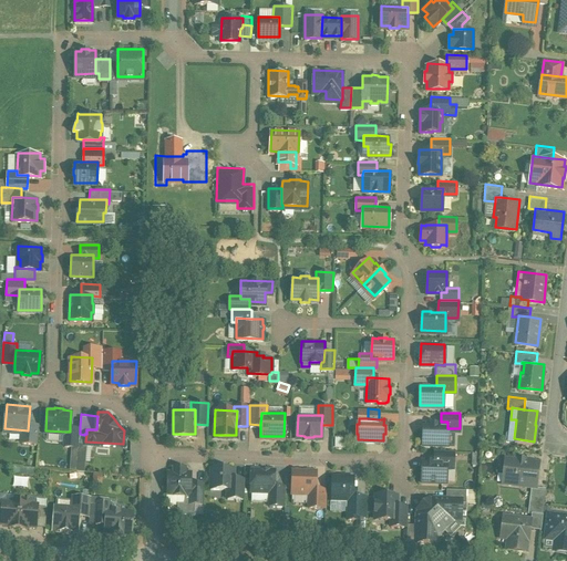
[(441,422),(423,422),(423,443),(447,443),(447,428),(447,422),(441,422)]
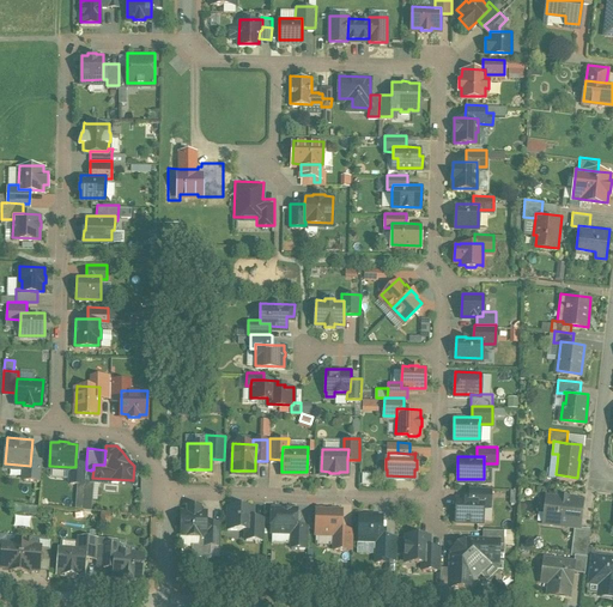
[(86,461),(76,460),(76,467),(71,467),(70,480),(85,481),(86,469),(86,461)]
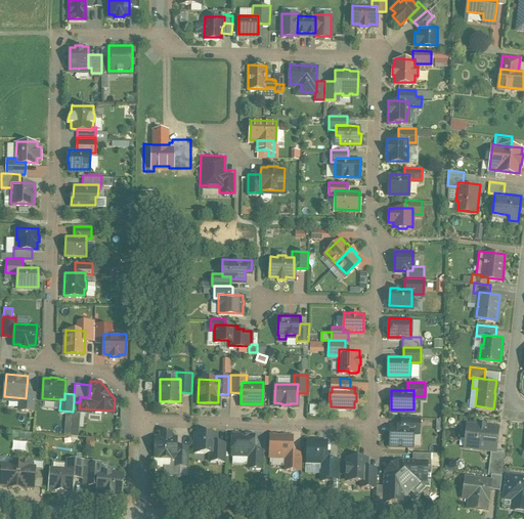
[(476,397),(470,396),(468,397),(468,403),(469,404),(475,405),(476,397)]
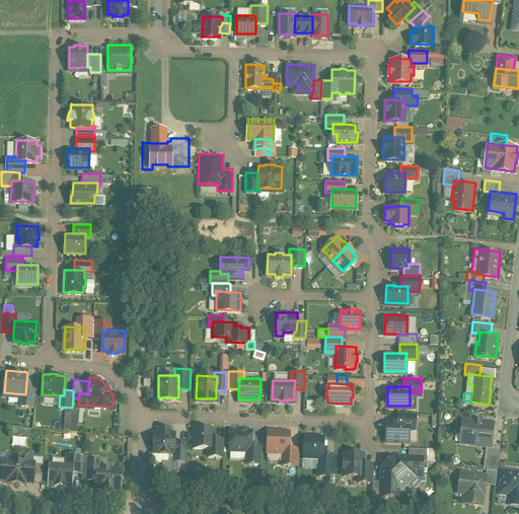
[(416,413),(397,412),(397,421),(409,421),(409,427),(416,427),(416,413)]
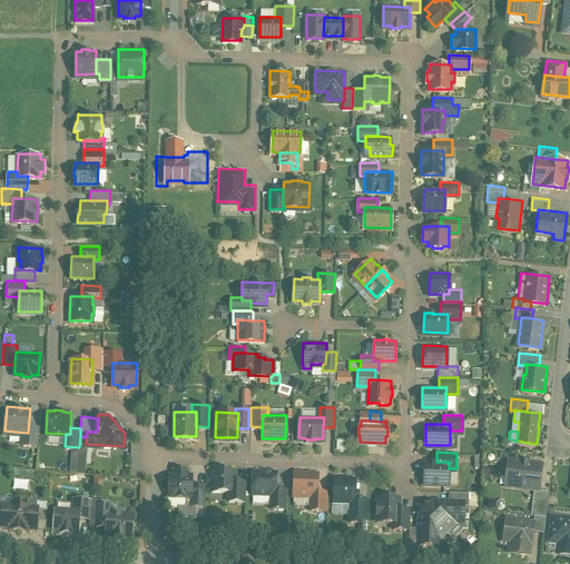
[(541,463),(510,459),(507,483),(538,487),(541,463)]
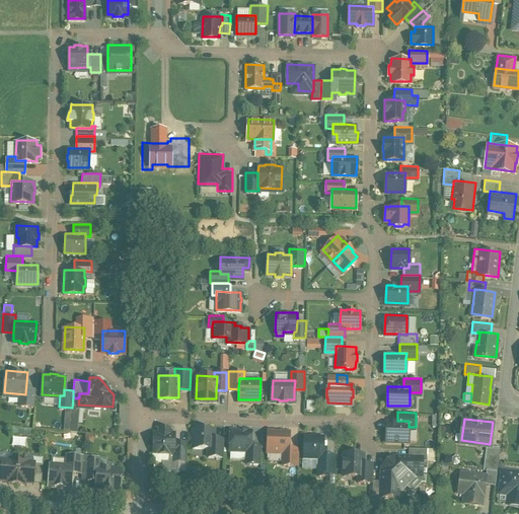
[(397,421),(386,421),(386,439),(409,440),(409,427),(409,421),(397,421)]
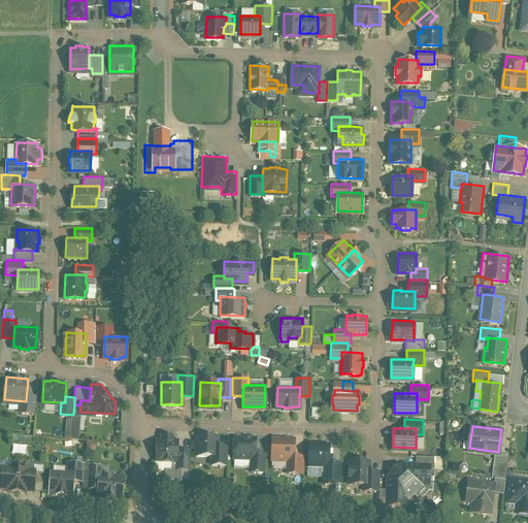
[(172,434),(162,434),(162,438),(157,437),(156,459),(175,460),(176,460),(177,449),(177,438),(172,438),(172,434)]
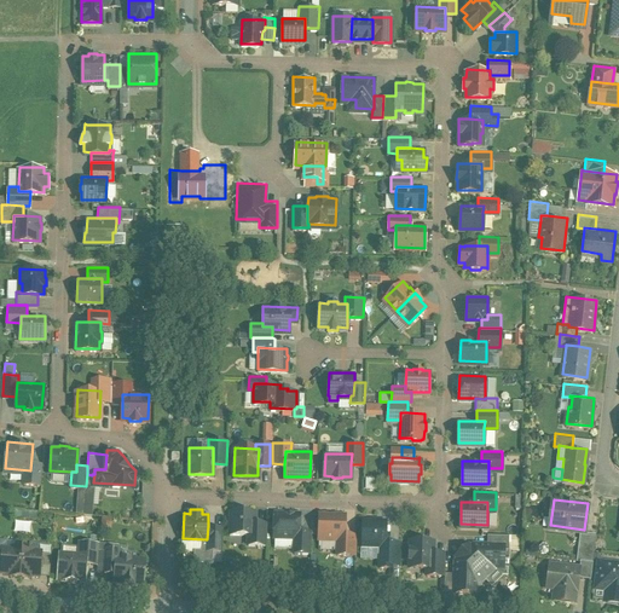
[(255,510),(231,510),(230,532),(248,532),(254,532),(255,521),(255,510)]
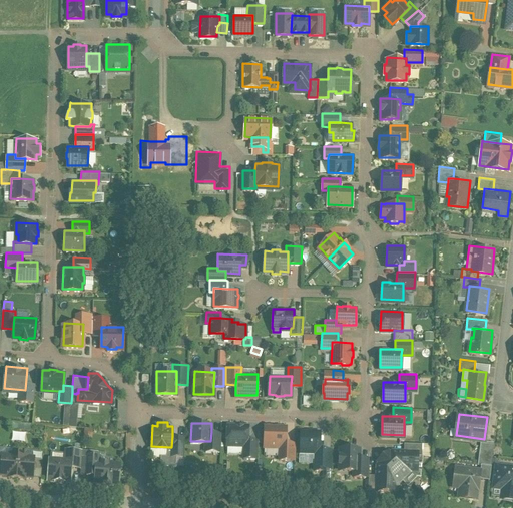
[(248,424),(227,423),(227,425),(226,426),(226,433),(227,434),(227,443),(243,444),(247,444),(247,438),(248,424)]
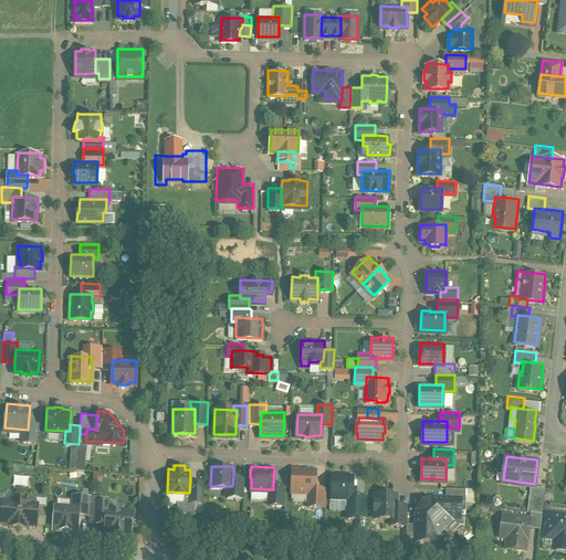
[(315,468),(292,467),(291,489),(308,489),(315,490),(315,486),(315,468)]
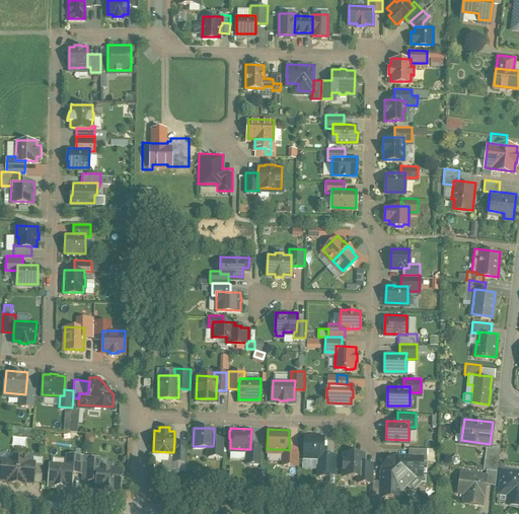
[(323,435),(304,435),(304,441),(303,441),(303,450),(304,450),(304,456),(318,457),(325,457),(325,453),(325,447),(322,447),(323,435)]
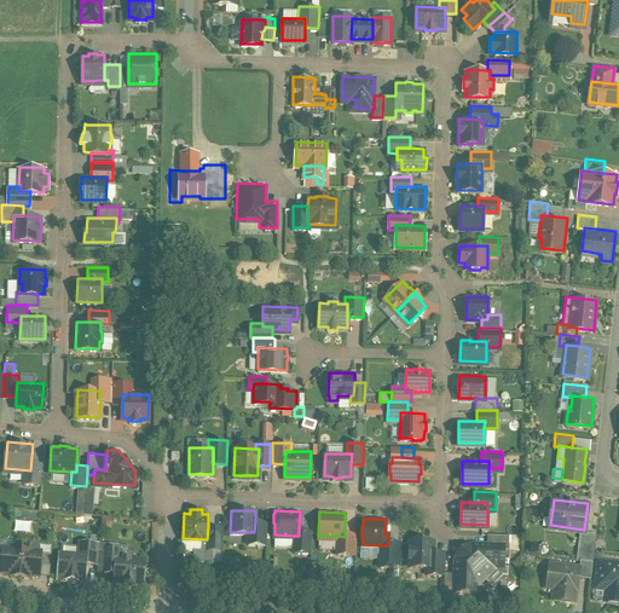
[(267,521),(255,521),(254,532),(248,532),(248,543),(266,543),(267,521)]
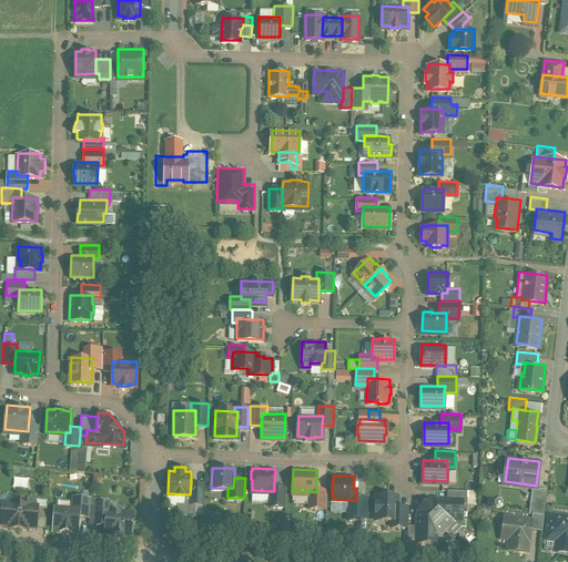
[(204,483),(191,482),(190,494),(189,494),(189,502),(204,503),(204,483)]
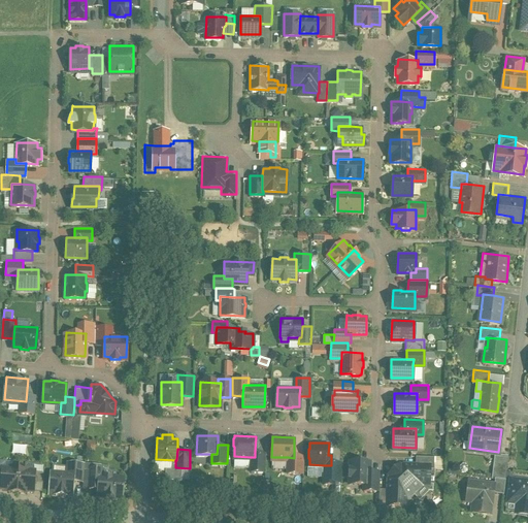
[(265,452),(255,451),(255,457),(251,457),(251,469),(265,470),(265,452)]
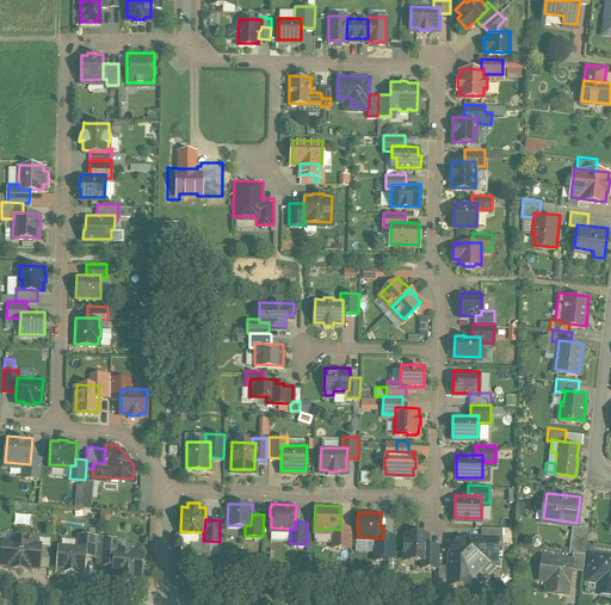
[(351,525),(340,525),(340,530),(333,529),(333,544),(350,544),(351,525)]
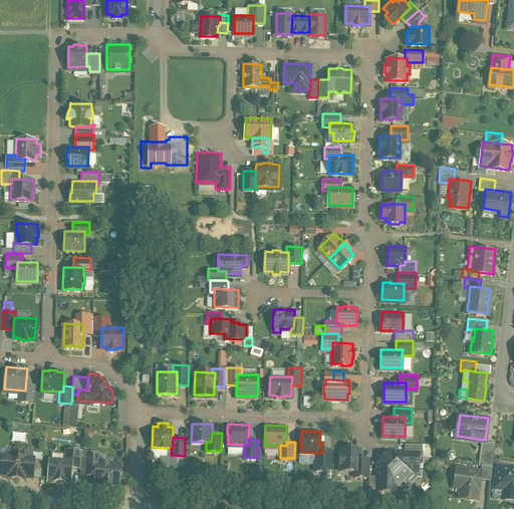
[(423,443),(405,442),(405,451),(418,451),(418,454),(423,455),(423,443)]
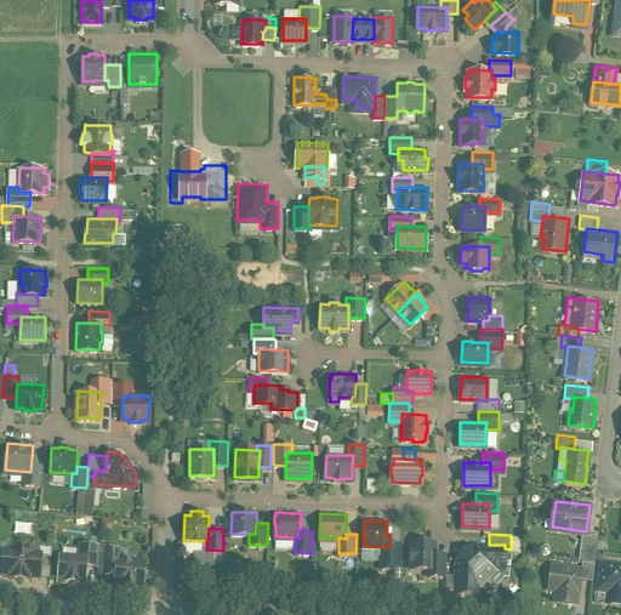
[(597,536),(585,535),(582,559),(594,561),(597,536)]
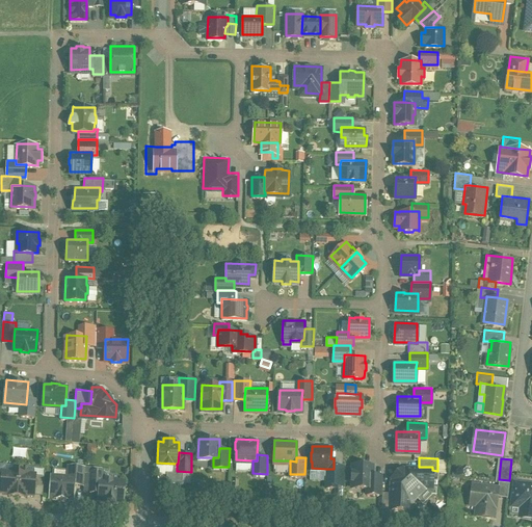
[(372,464),(352,464),(351,470),(350,470),(350,478),(351,478),(351,485),(367,485),(372,486),(372,473),(372,464)]
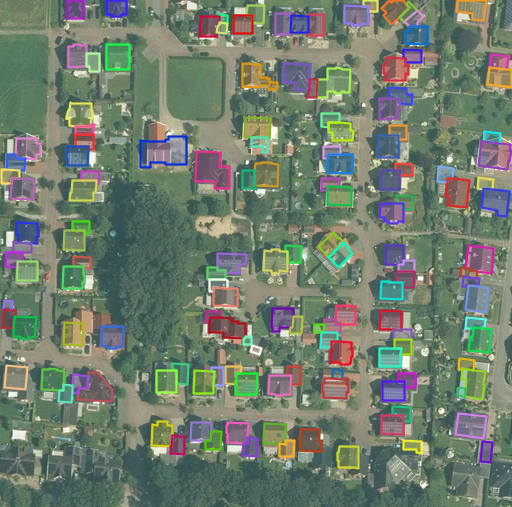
[(330,447),(321,447),(321,451),(314,451),(314,467),(323,467),(323,465),(330,465),(330,447)]
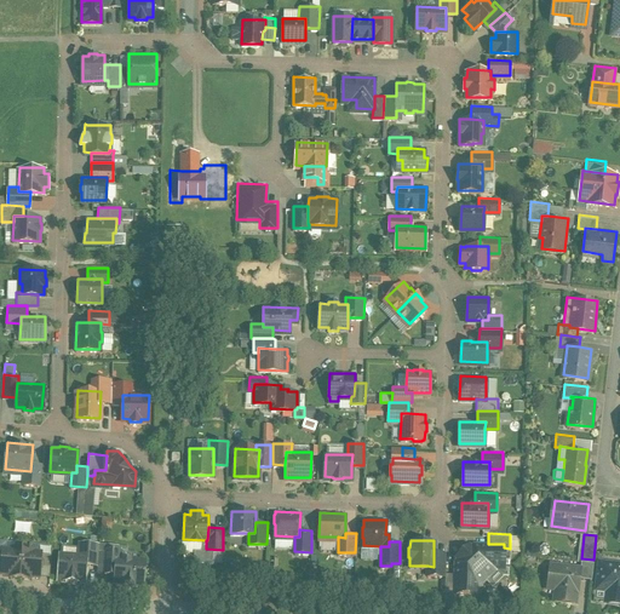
[(488,544),(474,543),(471,545),(469,544),(457,555),(459,557),(455,560),(455,572),(455,590),(476,591),(476,585),(498,564),(504,566),(504,547),(504,544),(488,544)]
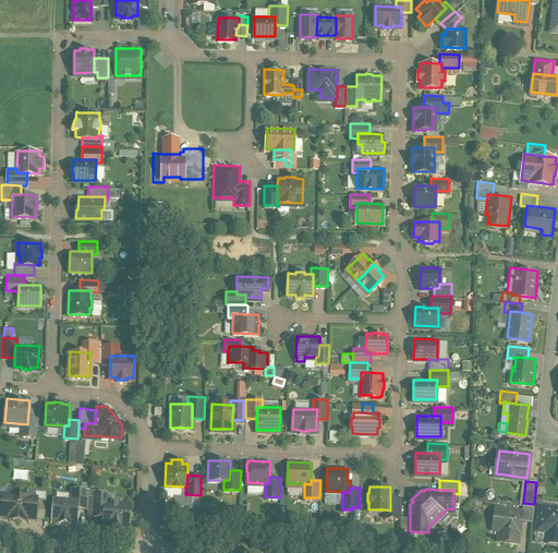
[(10,493),(2,493),(2,494),(1,515),(9,515),(9,517),(17,518),(20,492),(10,492),(10,493)]
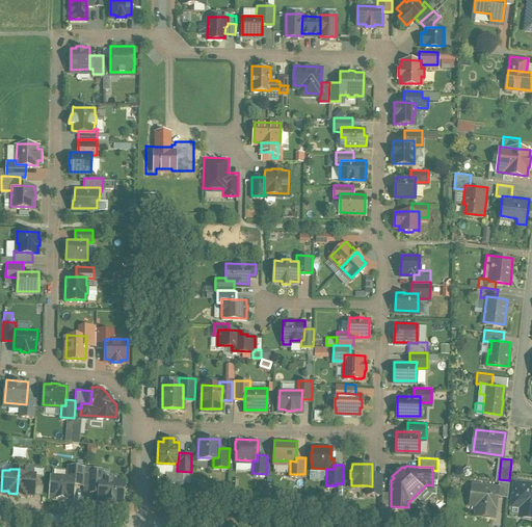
[(28,470),(19,469),(17,494),(26,494),(26,492),(33,493),(35,474),(35,472),(28,472),(28,470)]
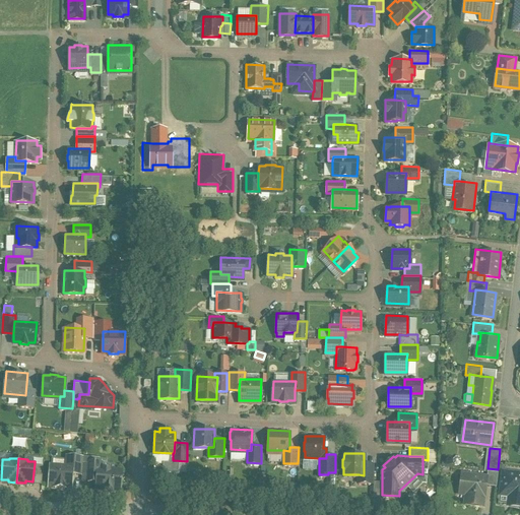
[(100,461),(89,460),(88,461),(87,479),(96,479),(98,467),(99,467),(100,461)]
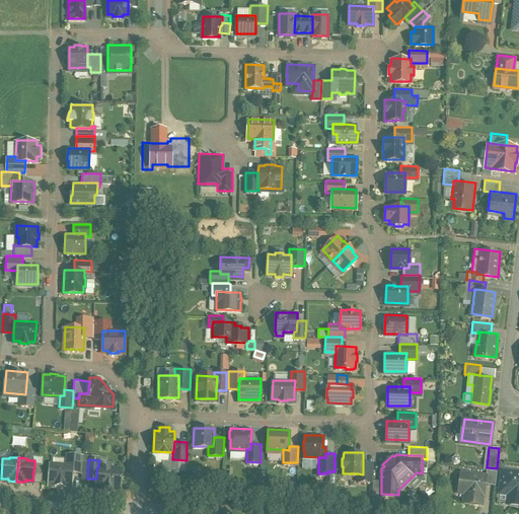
[(51,485),(71,486),(72,461),(51,460),(51,485)]
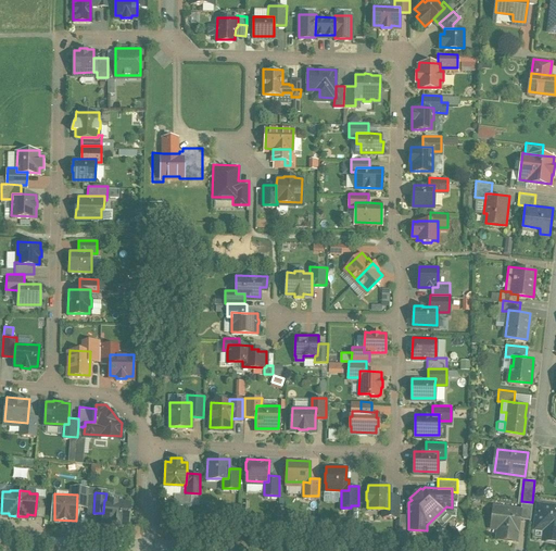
[(400,496),(389,495),(389,509),(383,508),(383,514),(400,515),(400,513),(400,496)]
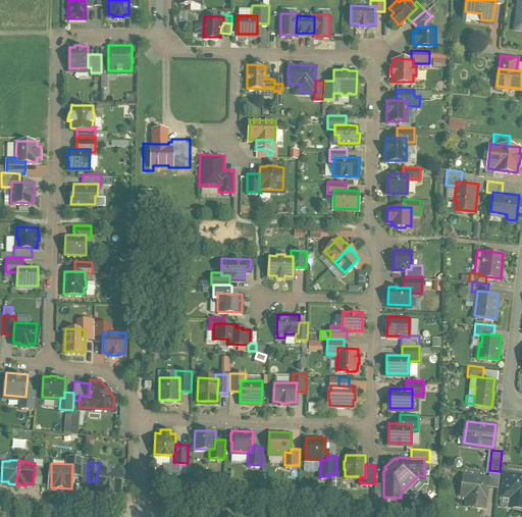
[(43,466),(35,465),(33,483),(42,484),(43,466)]
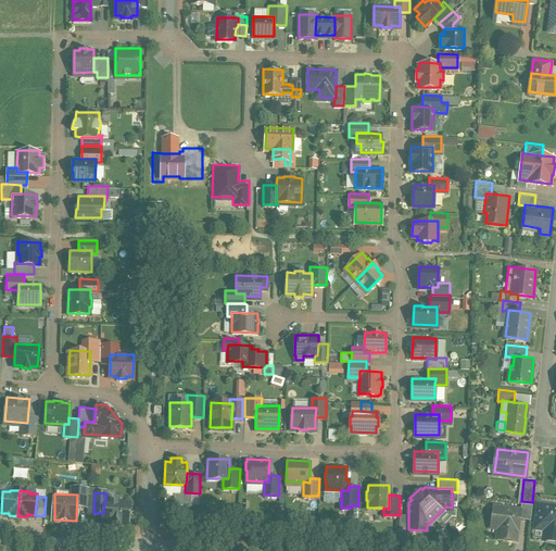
[(105,500),(104,500),(103,513),(103,521),(112,522),(111,523),(119,524),(119,522),(128,523),(129,501),(105,500)]
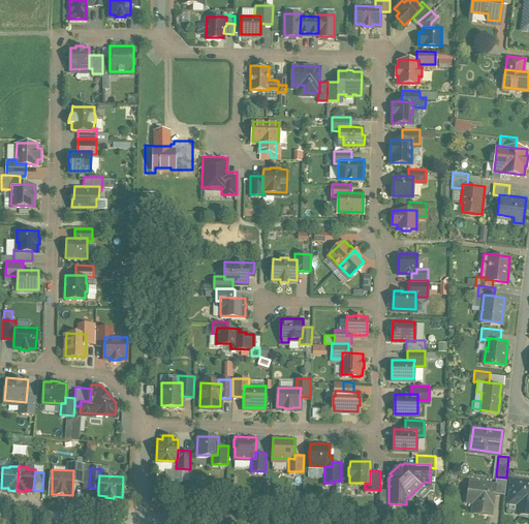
[(506,478),(496,476),(496,482),(496,490),(505,491),(506,478)]
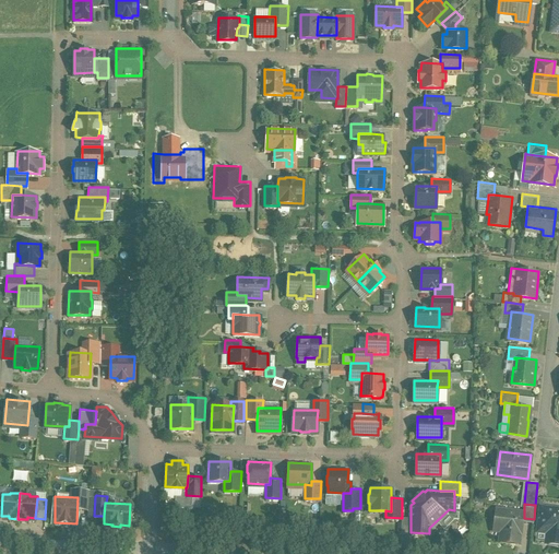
[(558,506),(540,505),(537,527),(546,528),(545,539),(558,540),(558,506)]
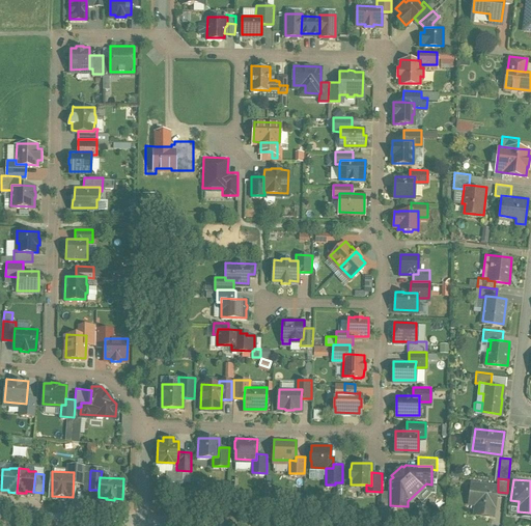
[(498,483),(471,481),(470,491),(473,492),(472,501),(475,501),(474,513),(494,515),(495,504),(496,504),(498,492),(498,483)]
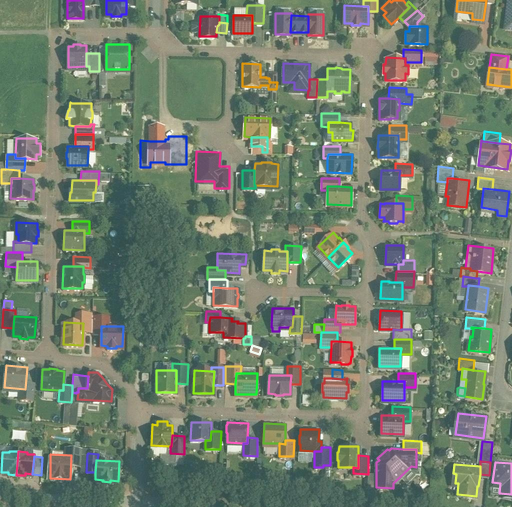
[(376,472),(368,472),(368,474),(367,479),(374,479),(373,487),(376,487),(376,472)]
